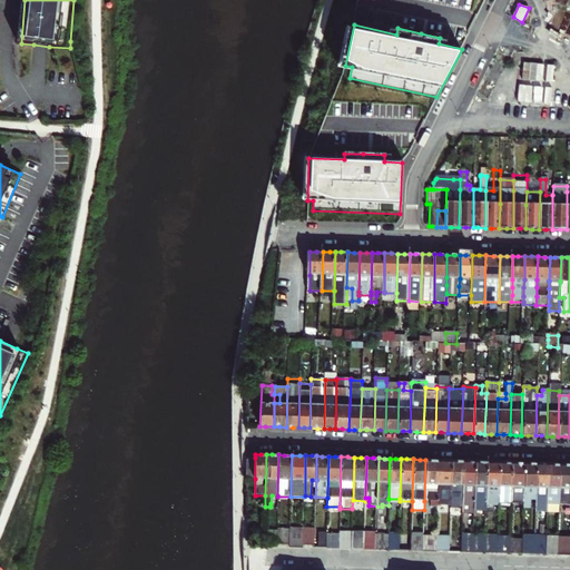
[(438,507),(439,460),(432,460),(425,460),(424,501),(431,501),(431,507),(438,507)]
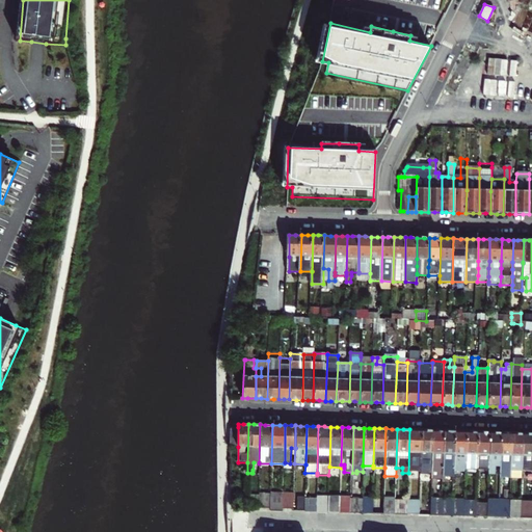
[(419,475),(421,429),(416,429),(409,429),(408,473),(408,476),(419,476),(419,475)]
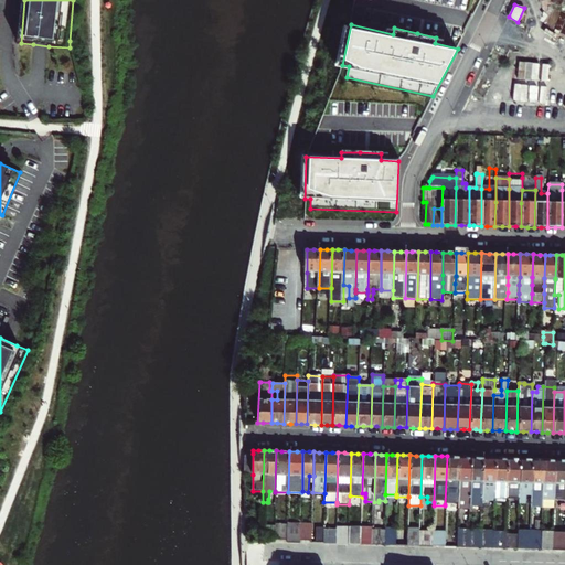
[(445,504),(458,505),(460,457),(452,457),(447,456),(445,504)]
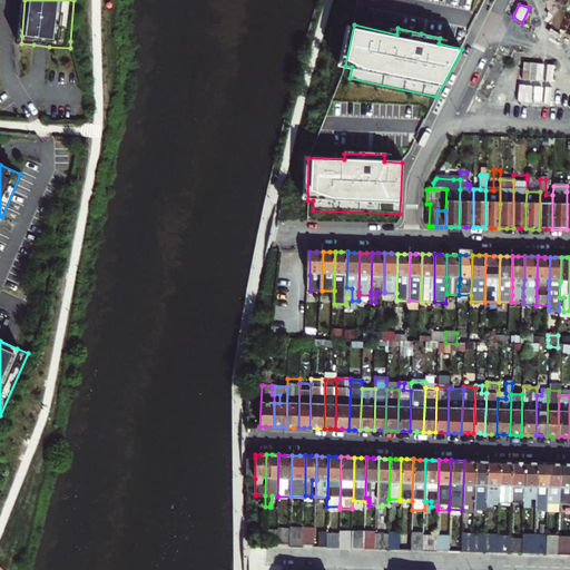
[(473,511),(475,461),(470,461),(464,461),(462,510),(462,513),(473,513),(473,511)]
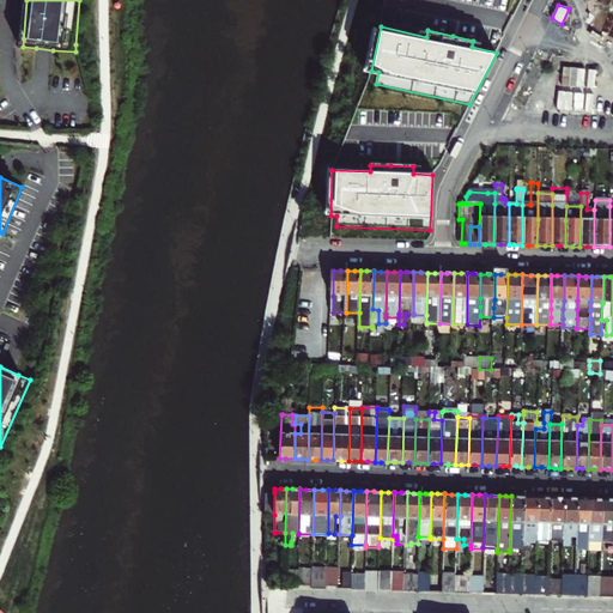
[(522,544),(523,496),(517,496),(511,496),(509,550),(521,550),(522,544)]
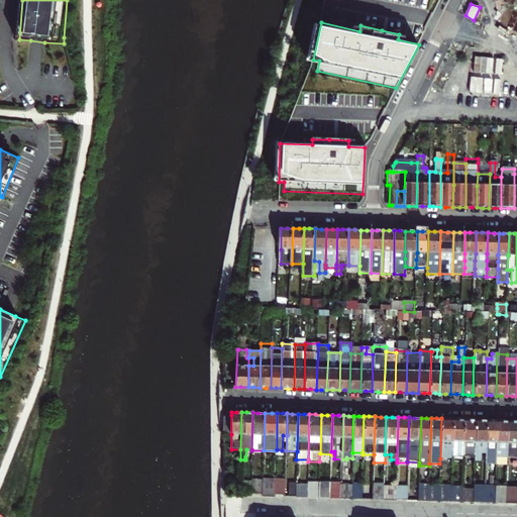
[(452,456),(453,419),(447,419),(441,418),(440,458),(452,458),(452,456)]
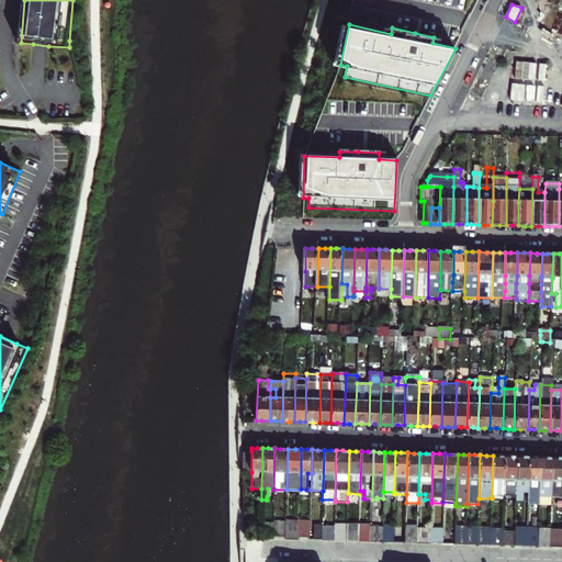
[(503,496),(504,456),(498,456),(493,456),(492,496),(503,497),(503,496)]
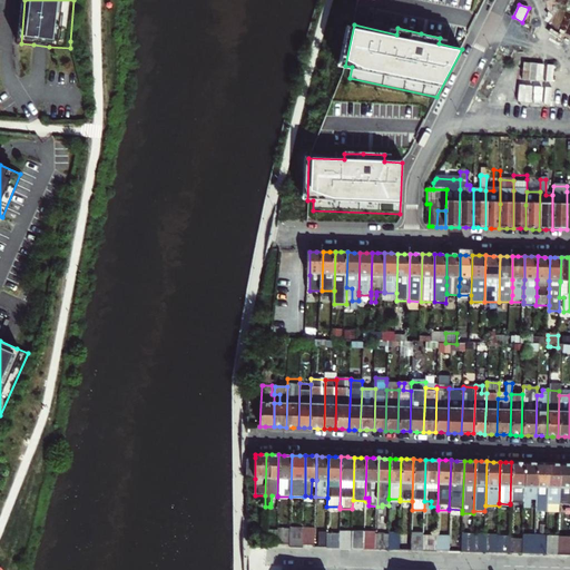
[(522,504),(524,462),(517,462),(511,462),(510,503),(522,504)]
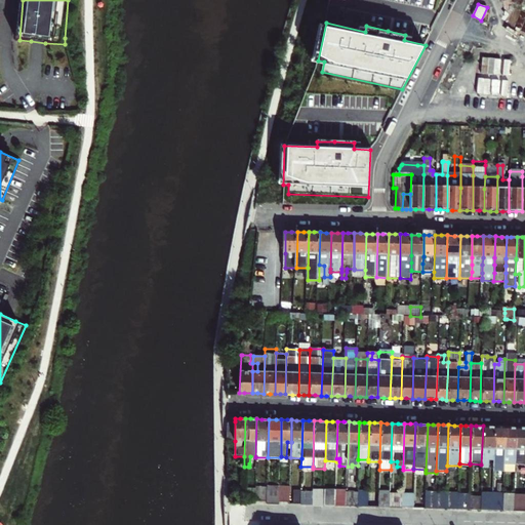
[(492,459),(493,427),(487,427),(483,426),(481,465),(481,468),(487,468),(487,459),(492,459)]
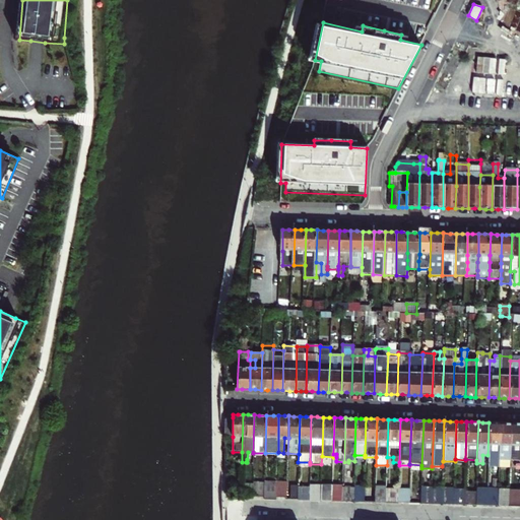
[(499,460),(500,423),(494,423),(489,423),(488,455),(488,459),(492,460),(492,466),(499,466),(499,460)]
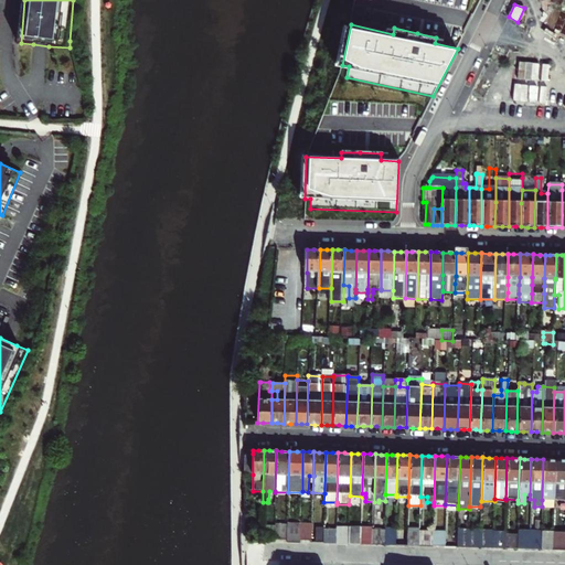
[(554,500),(555,460),(550,459),(543,459),(542,500),(554,500)]
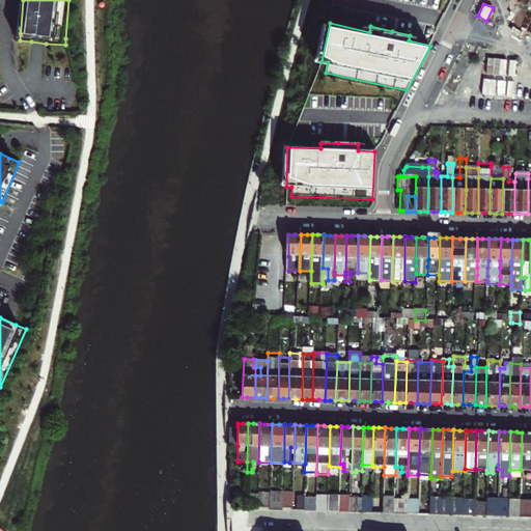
[(530,470),(530,431),(528,432),(522,432),(521,470),(530,470)]
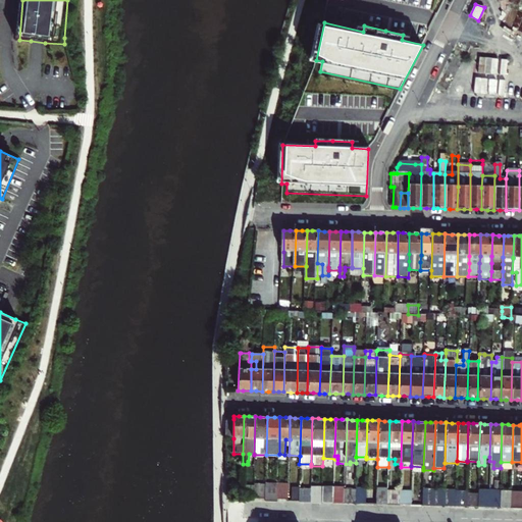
[(278,483),(265,483),(265,485),(265,500),(265,503),(277,503),(277,501),(278,485),(278,483)]
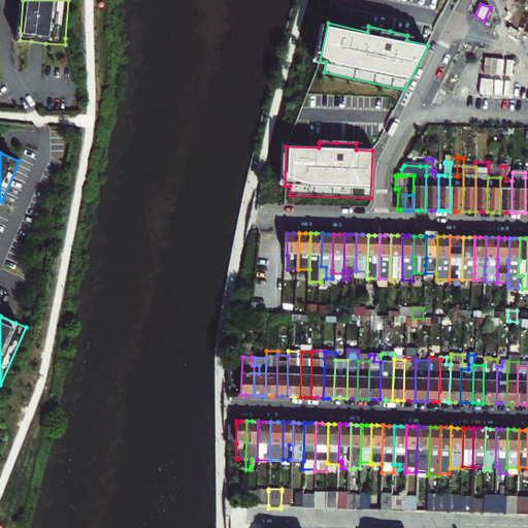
[(268,491),(256,490),(256,491),(256,505),(268,505),(268,491)]
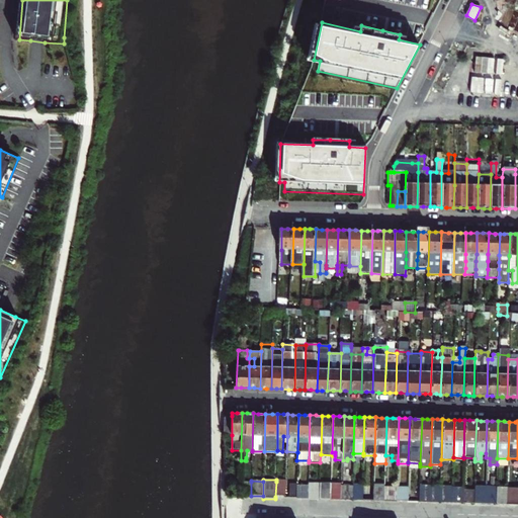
[(251,482),(240,482),(240,498),(250,499),(251,496),(251,482)]
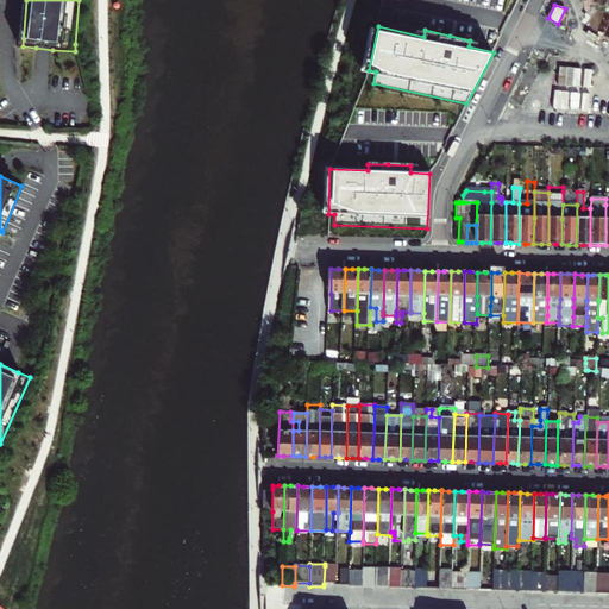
[(336,584),(336,567),(325,566),(324,584),(336,584)]
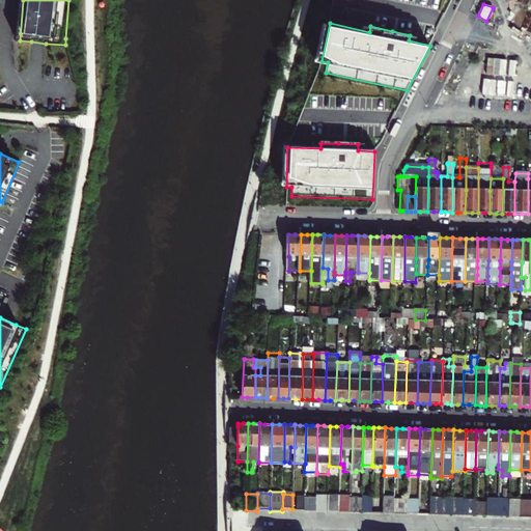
[(371,500),(371,497),(361,497),(361,499),(360,513),(370,514),(371,500)]
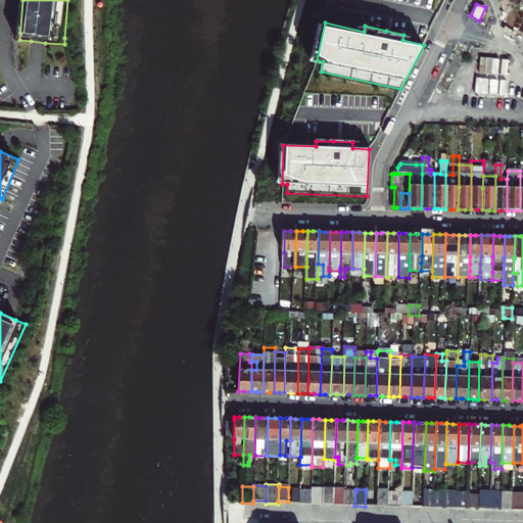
[(377,489),(377,507),(387,507),(388,491),(388,490),(377,489)]
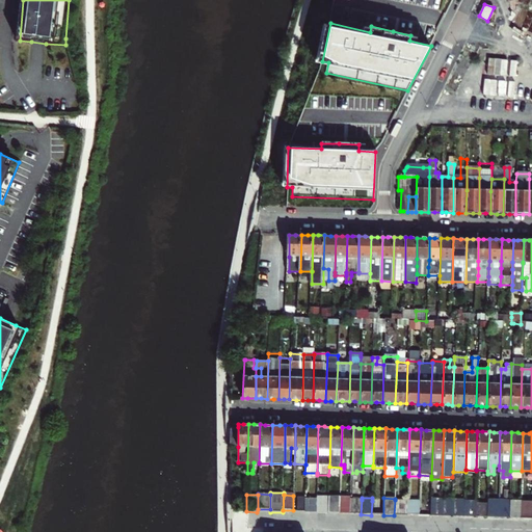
[(316,513),(316,499),(304,499),(303,513),(316,513)]
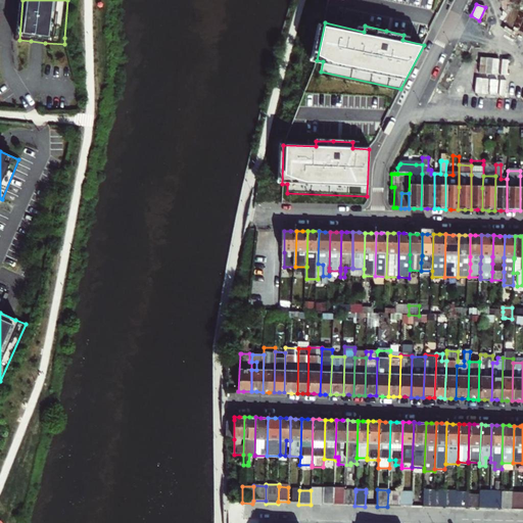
[(311,505),(322,505),(323,491),(311,490),(311,505)]
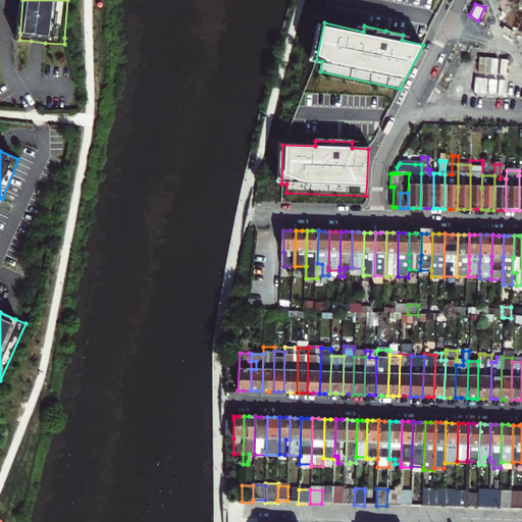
[(354,505),(355,490),(345,489),(345,490),(344,505),(354,505)]
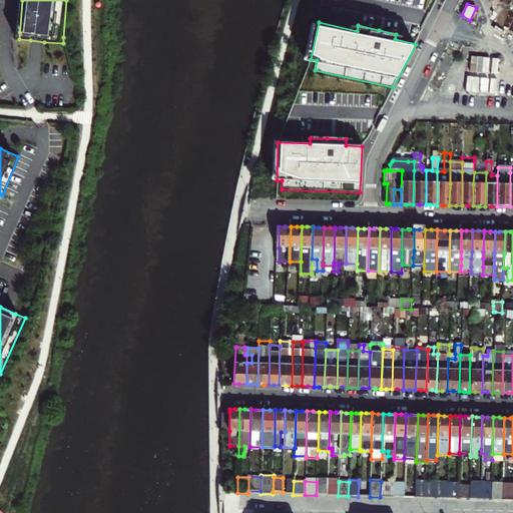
[(426,481),(416,481),(415,498),(425,499),(426,481)]
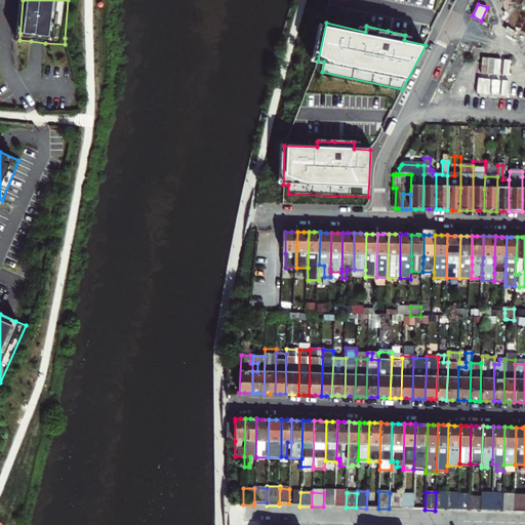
[(446,493),(436,492),(435,511),(445,511),(446,493)]
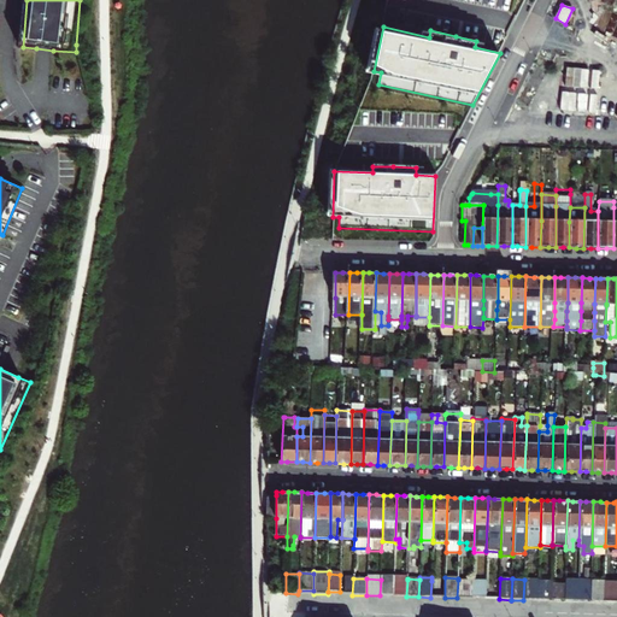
[(394,597),(395,580),(381,580),(380,595),(394,597)]
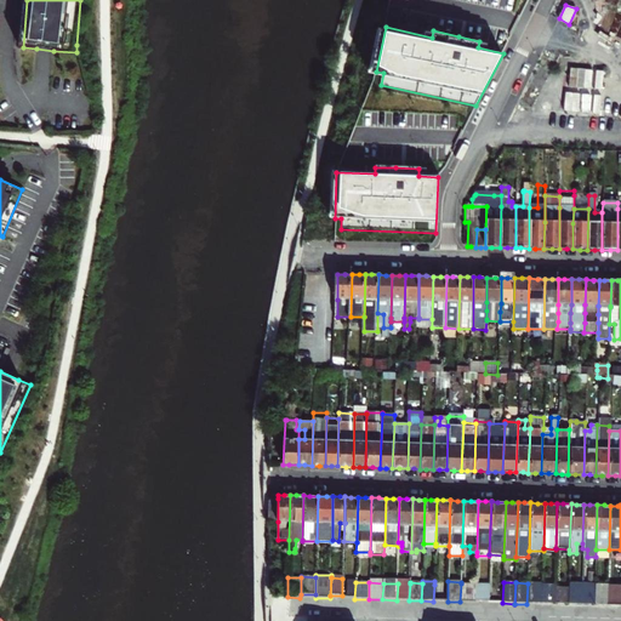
[(409,600),(410,584),(398,584),(397,600),(409,600)]
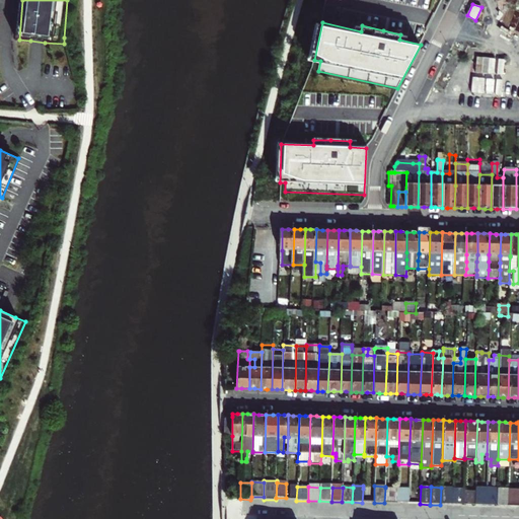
[(397,489),(385,488),(384,503),(397,504),(397,489)]
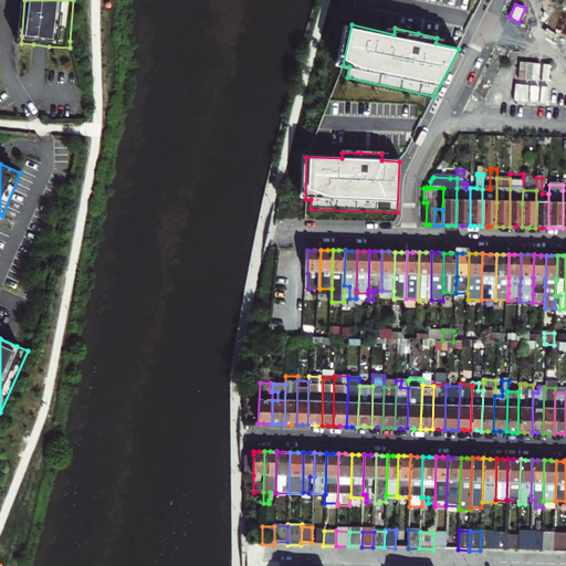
[(494,532),(481,532),(480,551),(494,551),(494,534),(494,532)]
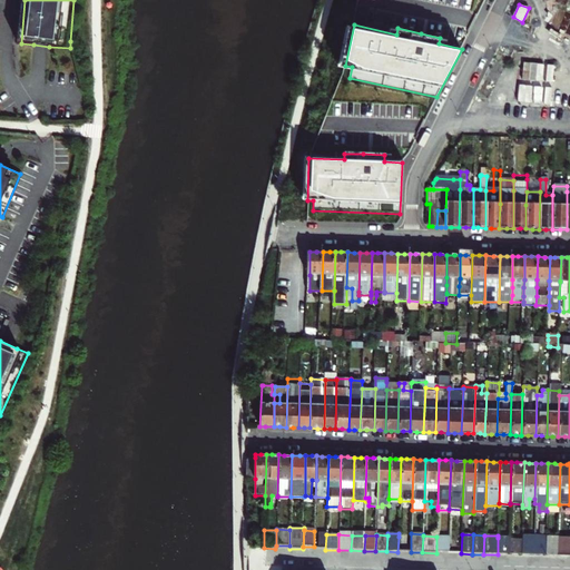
[(509,538),(509,556),(521,556),(521,537),(509,536),(509,538)]
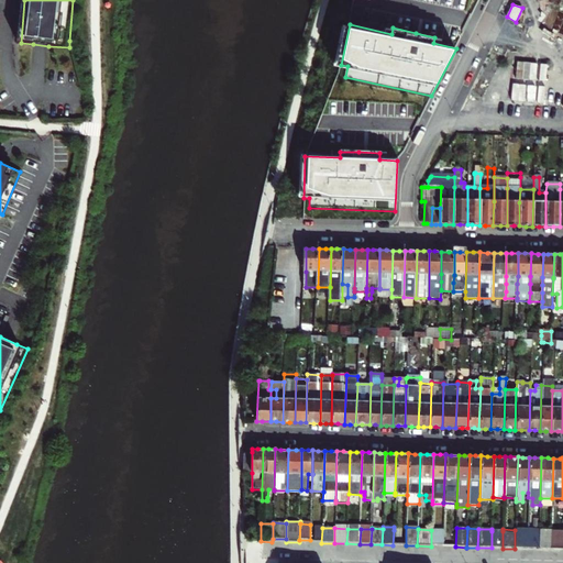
[(442,547),(443,530),(431,530),(431,547),(442,547)]
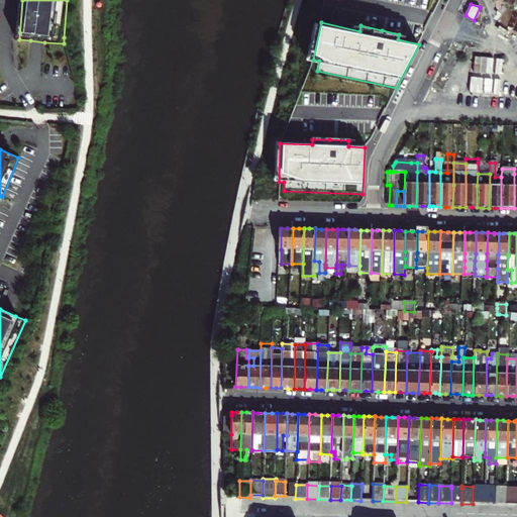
[(473,487),(473,504),(483,504),(484,487),(473,487)]
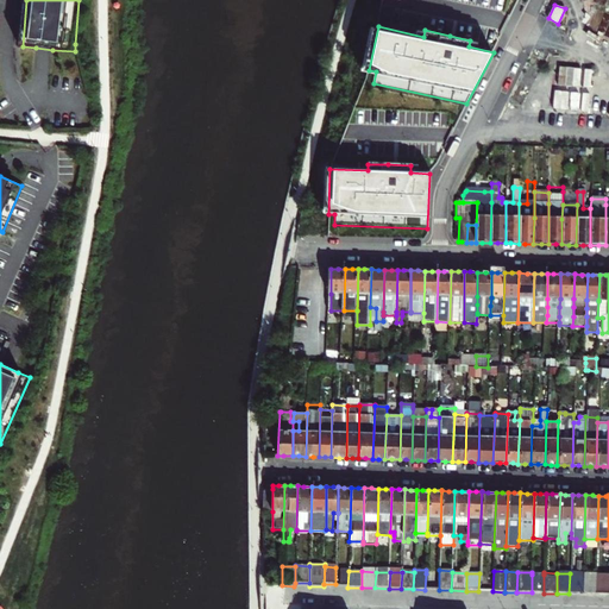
[(583,573),(570,573),(569,594),(582,595),(583,573)]
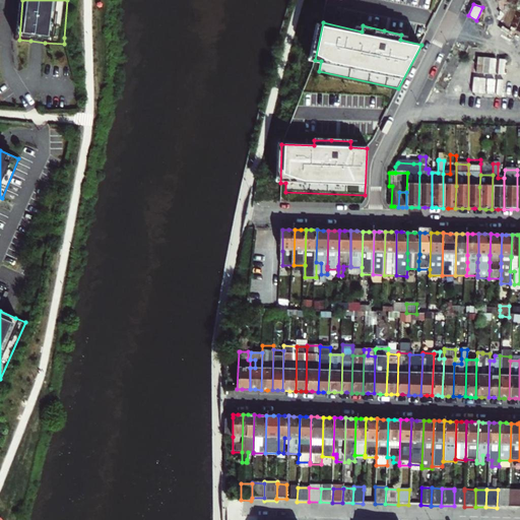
[(509,491),(498,490),(497,508),(509,508),(509,491)]
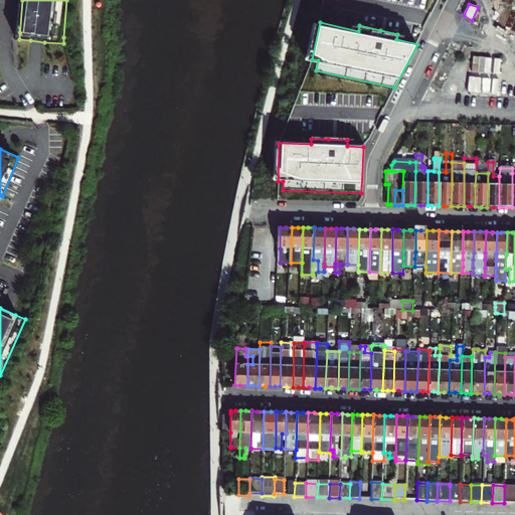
[(460,486),(450,486),(450,501),(460,502),(460,486)]
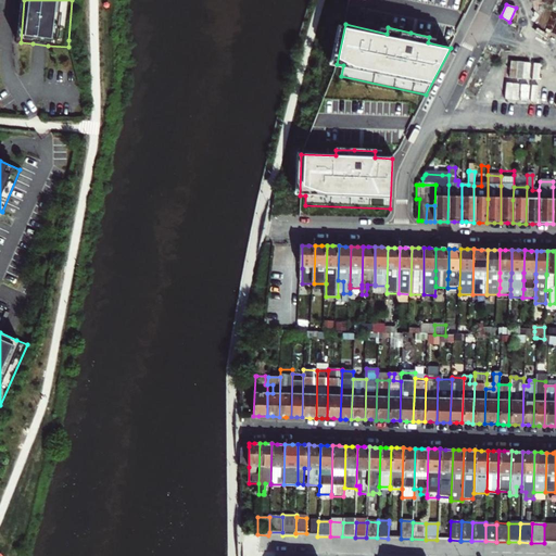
[(555,534),(555,525),(544,525),(544,543),(555,543),(555,534)]
